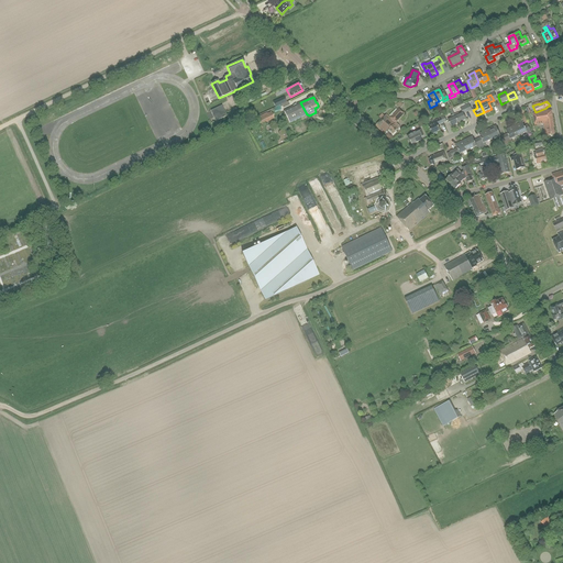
[(289,123),(307,114),(300,102),(284,111),(289,123)]
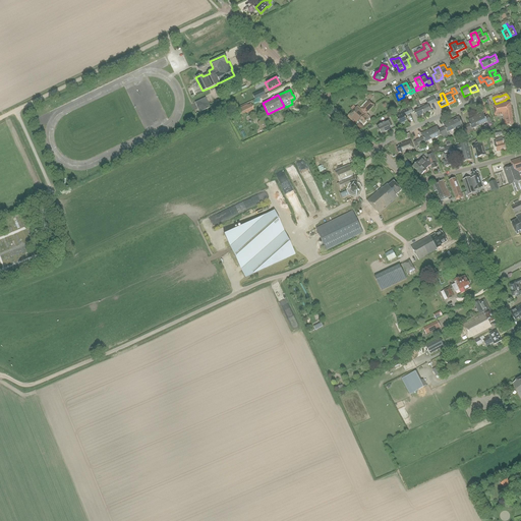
[(206,98),(194,102),(199,112),(210,107),(206,98)]
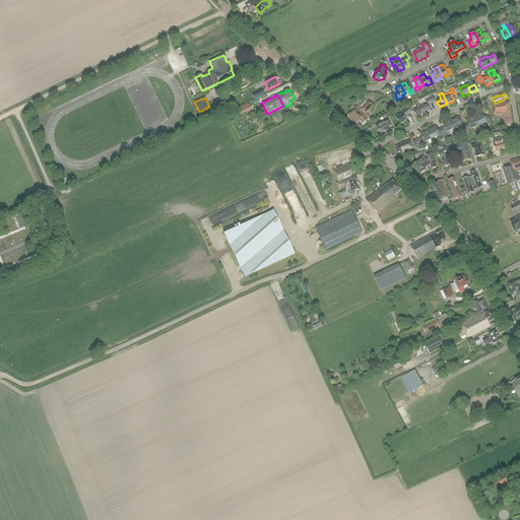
[(358,106),(347,116),(355,124),(360,120),(363,124),(370,117),(366,113),(374,105),(369,101),(361,109),(358,106)]
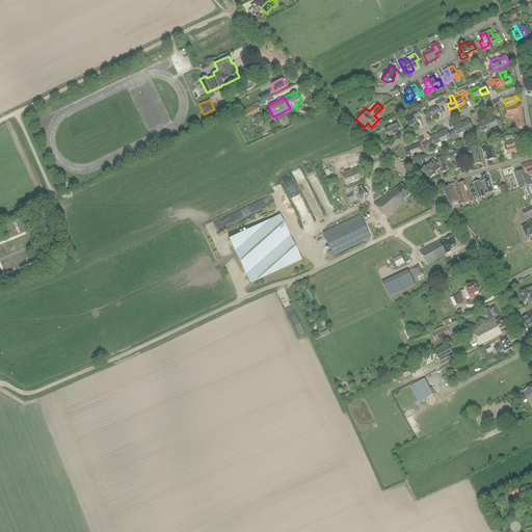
[(257,105),(243,111),(246,118),(260,112),(257,105)]
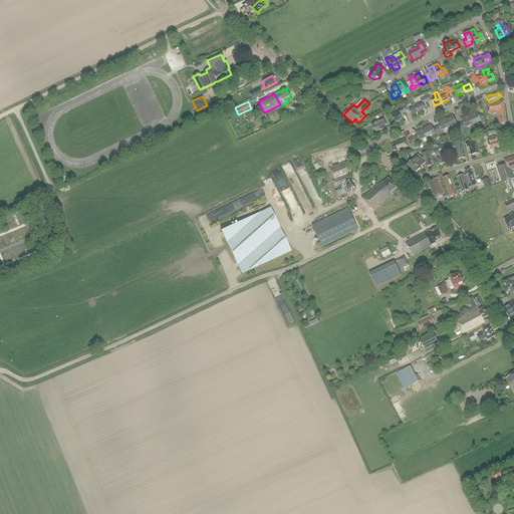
[(503,101),(487,104),(489,114),(497,113),(499,124),(506,122),(505,116),(506,116),(503,101)]
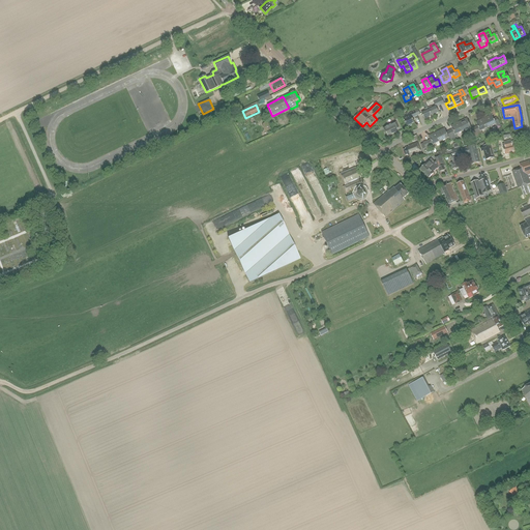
[(432,116),(439,113),(436,108),(433,109),(432,106),(428,108),(430,111),(432,116)]
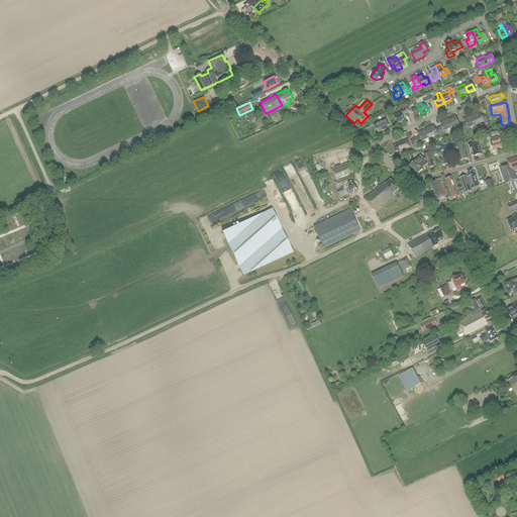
[(417,105),(415,106),(416,109),(412,111),(414,117),(421,113),(419,108),(417,105)]
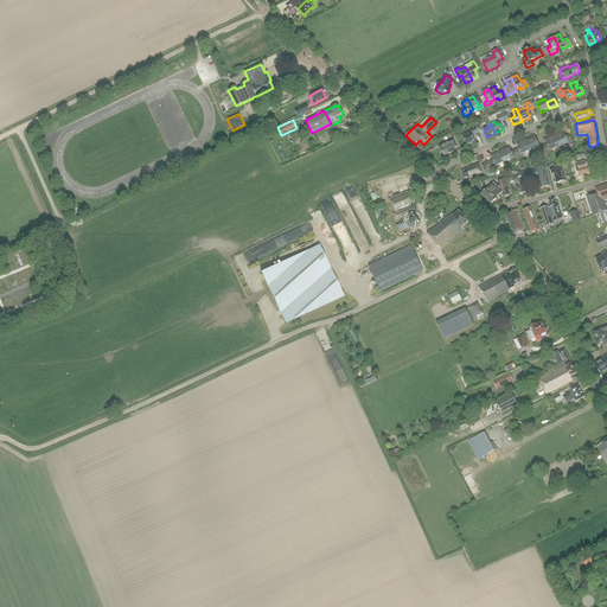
[(472,134),(464,139),(467,146),(472,144),(471,142),(474,141),(472,135),(478,133),(475,127),(470,129),(472,134)]
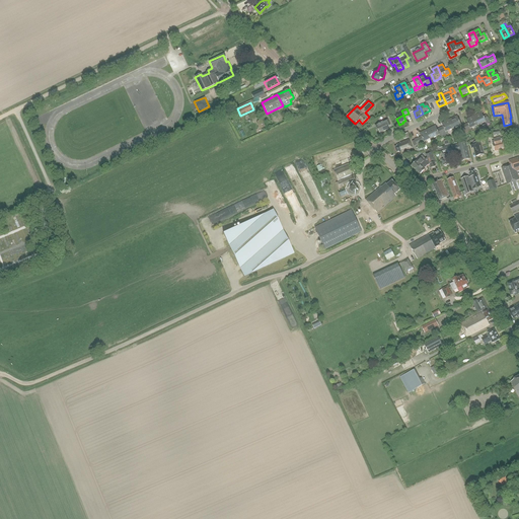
[(477,122),(474,123),(476,126),(485,123),(486,126),(490,124),(487,116),(484,117),(482,113),(474,117),(477,122)]
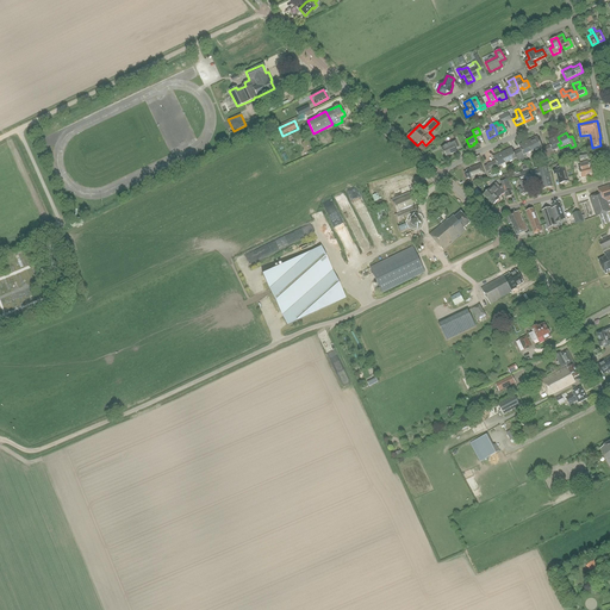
[(539,136),(529,141),(533,147),(529,148),(531,153),(543,147),(539,136)]
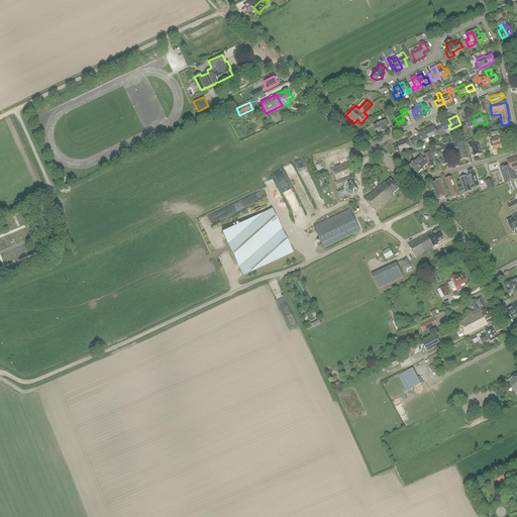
[(466,123),(462,124),(467,132),(471,131),(470,128),(475,125),(473,122),(476,121),(473,116),(464,119),(466,123)]
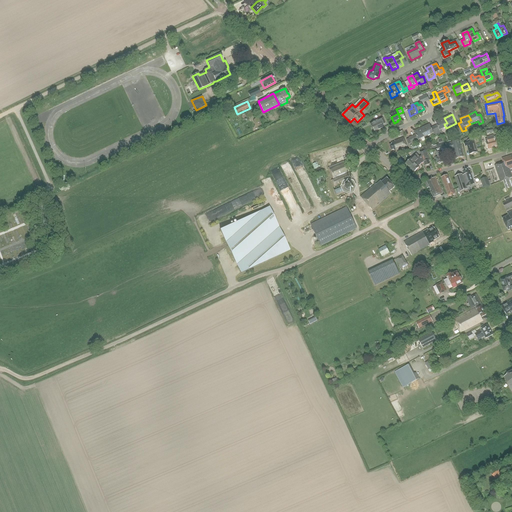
[(383,118),(370,124),(371,127),(372,126),(375,131),(383,127),(382,125),(385,123),(383,118)]
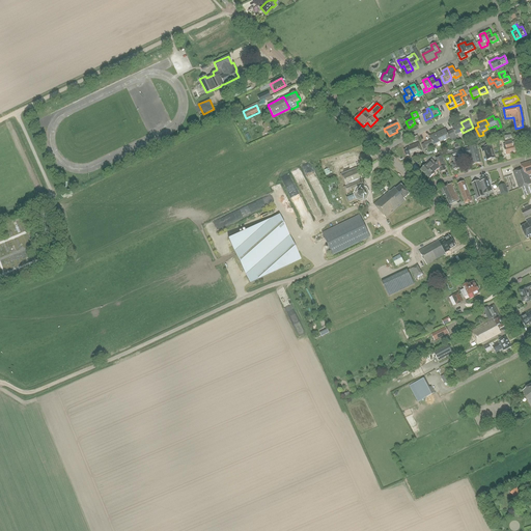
[(460,129),(464,128),(460,122),(451,127),(453,130),(450,132),(454,140),(458,138),(457,135),(463,133),(460,129)]
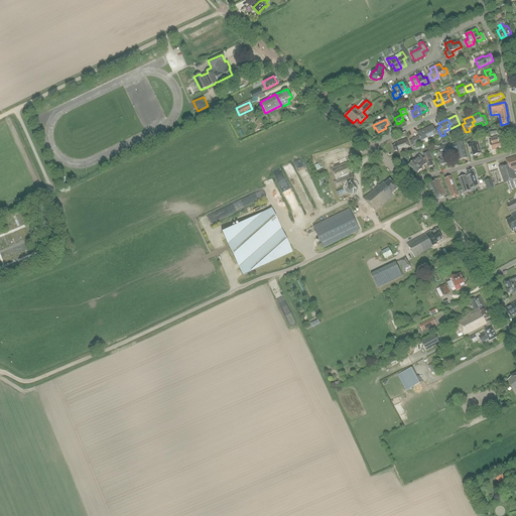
[(437,138),(441,136),(437,128),(434,129),(432,126),(426,128),(428,134),(426,135),(427,139),(435,135),(437,138)]
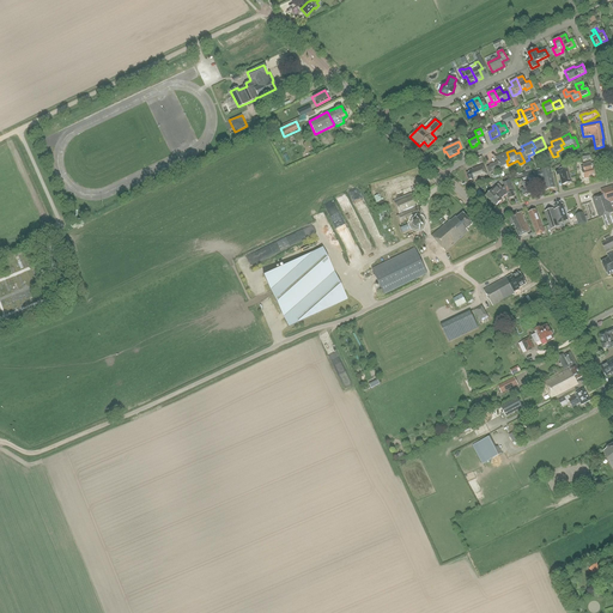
[(509,159),(507,152),(496,158),(498,162),(495,164),(498,174),(504,171),(502,168),(508,165),(507,161),(509,159)]
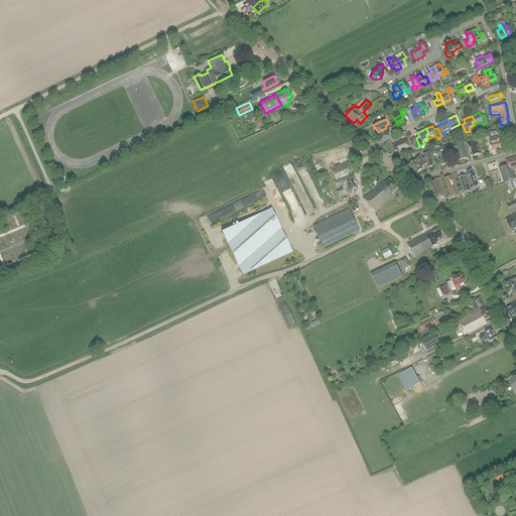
[(491,139),(491,140),(489,141),(492,151),(504,148),(502,141),(501,137),(498,138),(497,137),(491,139)]
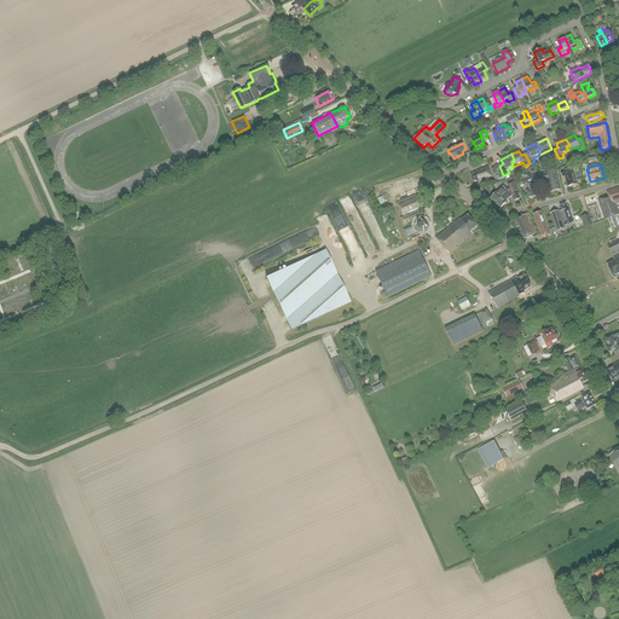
[(499,177),(503,175),(499,166),(492,168),(496,175),(498,174),(499,177)]
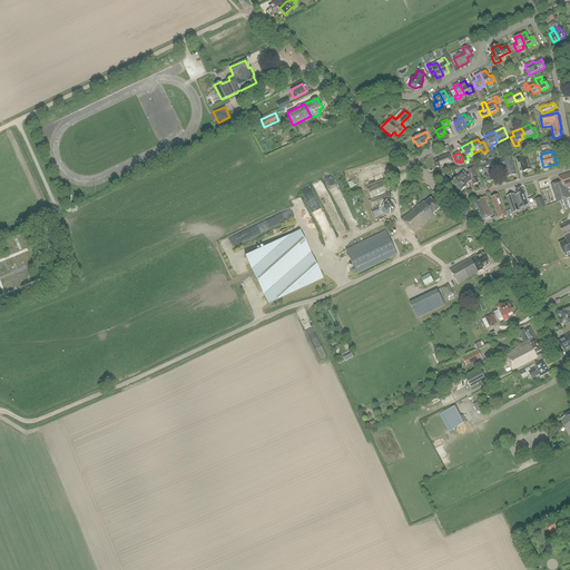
[(435,160),(436,161),(434,163),(436,168),(439,167),(439,168),(443,167),(453,164),(449,154),(440,158),(435,160)]
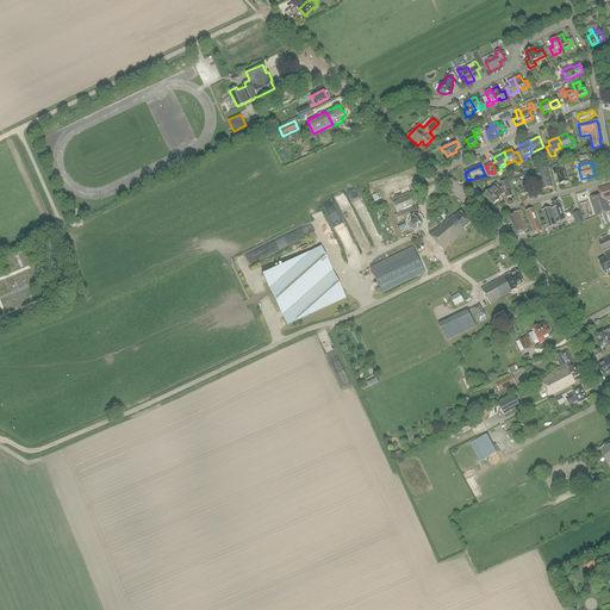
[(548,168),(533,173),(534,180),(540,179),(543,190),(553,187),(548,168)]
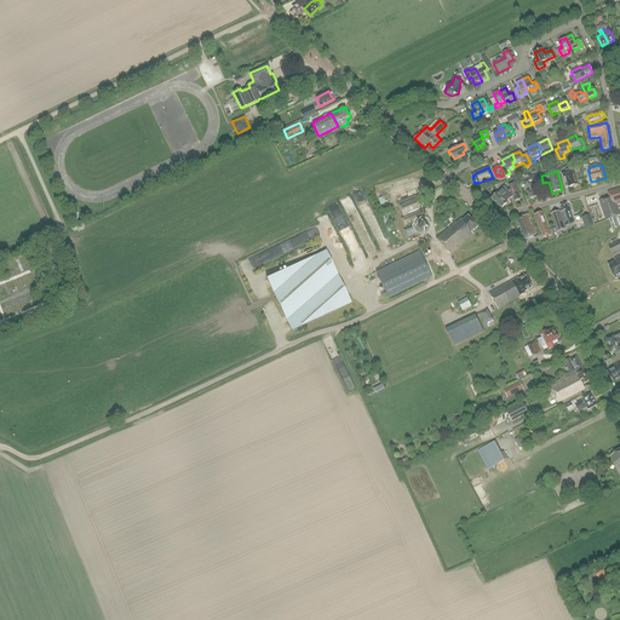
[(575,174),(572,176),(570,171),(562,173),(563,178),(566,177),(569,188),(578,185),(575,174)]
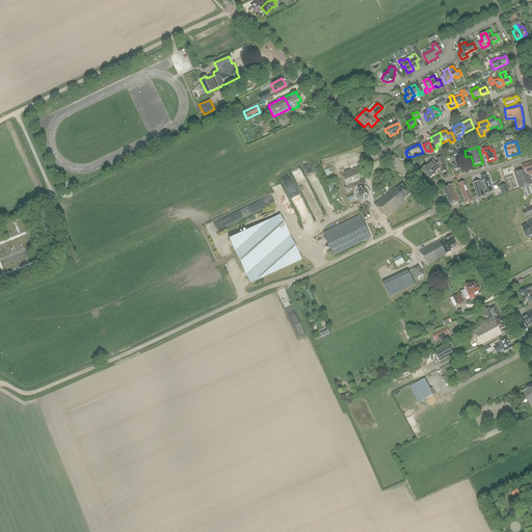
[(453,158),(455,164),(453,165),(454,170),(463,168),(462,162),(460,163),(458,157),(462,156),(461,153),(453,155),(454,158),(453,158)]
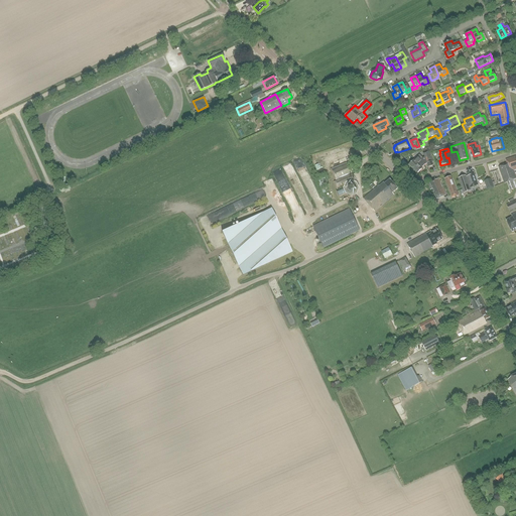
[(423,154),(424,157),(427,164),(428,167),(430,167),(432,166),(432,165),(431,162),(433,162),(429,152),(423,154)]
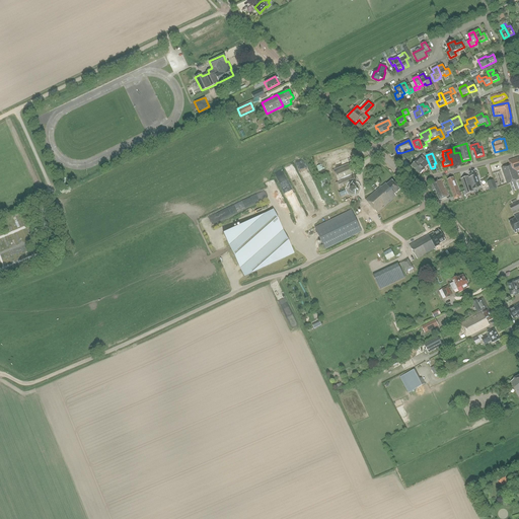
[(412,166),(416,170),(424,162),(420,158),(412,166)]
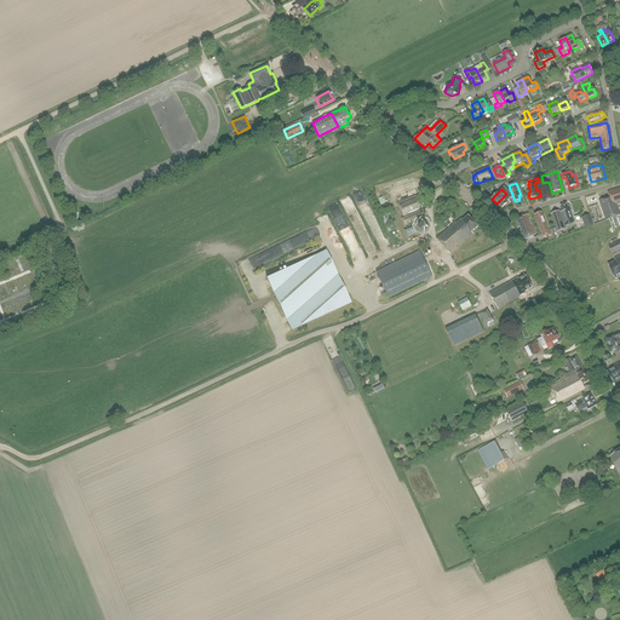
[(510,200),(514,197),(510,189),(506,194),(497,204),(501,210),(507,204),(507,202),(510,200)]
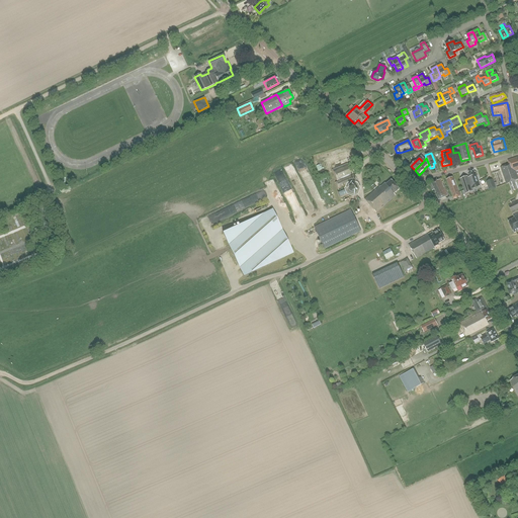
[(501,168),(506,184),(510,183),(517,180),(517,177),(516,171),(517,170),(517,158),(508,161),(509,165),(501,168)]
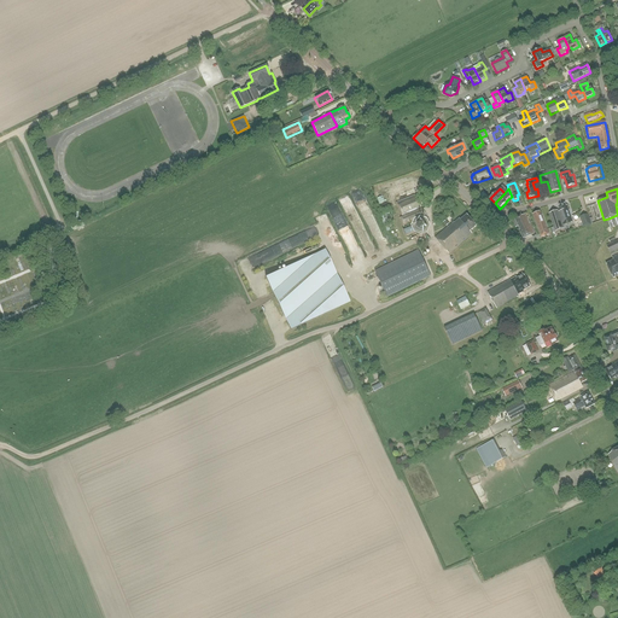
[(418,198),(397,207),(402,216),(421,208),(418,198)]
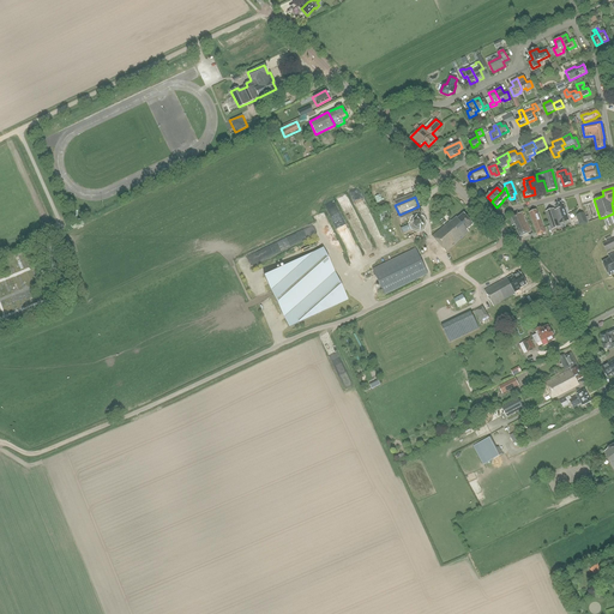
[(554,211),(554,210),(546,212),(552,230),(560,228),(559,224),(570,221),(566,209),(565,209),(564,204),(563,205),(561,203),(555,205),(558,210),(554,211)]
